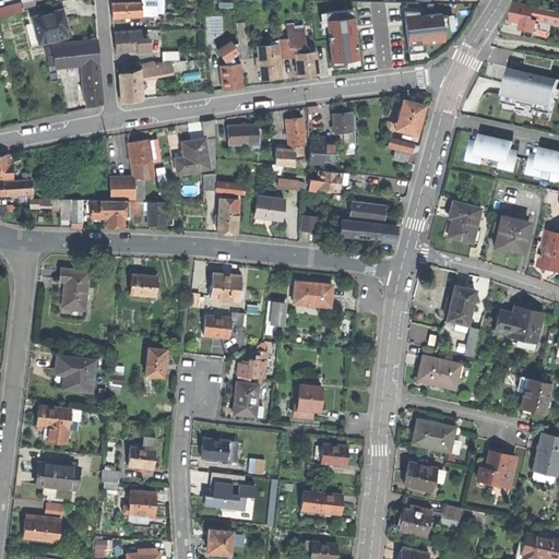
[(157,16),(157,13),(157,0),(141,0),(141,1),(142,16),(157,16)]
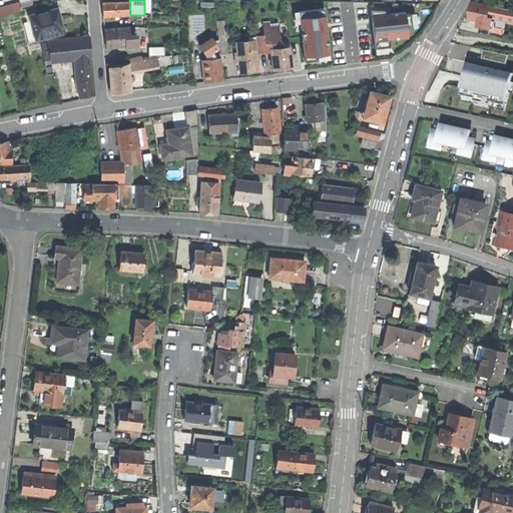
[(103,17),(130,15),(129,1),(102,3),(103,9),(103,17)]
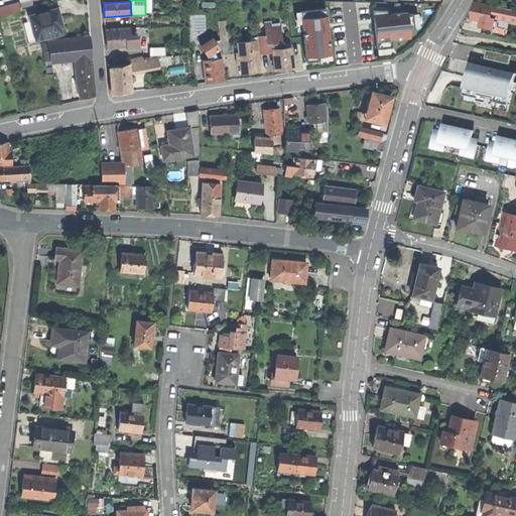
[(496,19),(515,22),(515,10),(496,6),(475,2),(473,12),(472,20),(482,22),(481,27),(494,29),(496,19)]
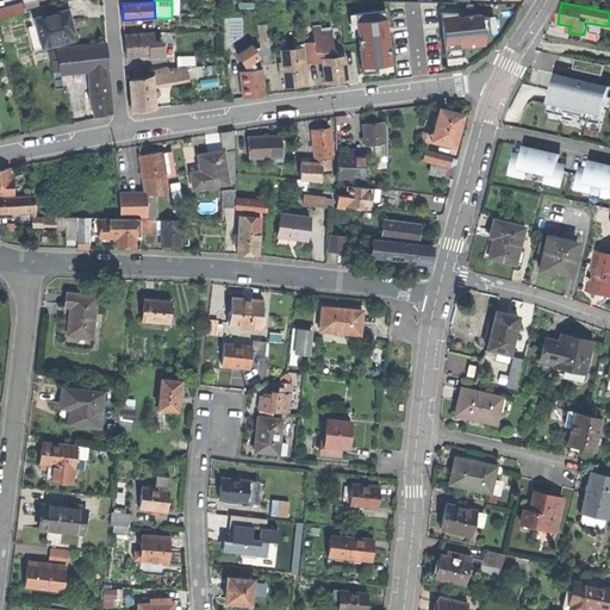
[(23,4),(0,10),(0,19),(25,13),(23,4)]
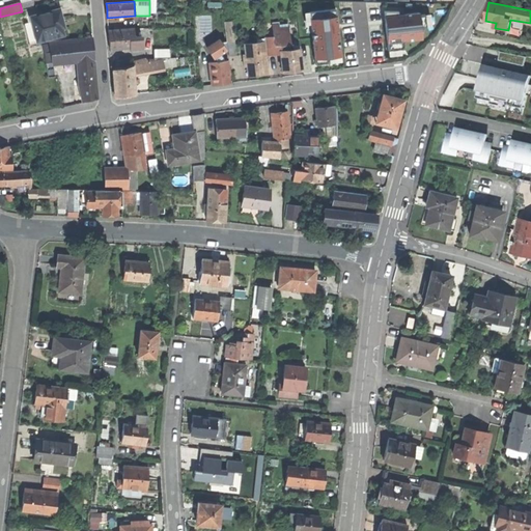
[(45,5),(47,12),(55,10),(53,3),(45,5)]
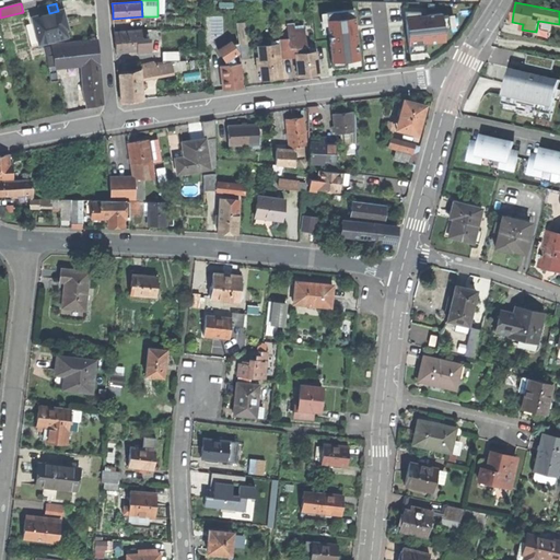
[(49,13),(33,18),(34,23),(27,25),(32,45),(39,44),(39,45),(70,36),(67,23),(62,10),(58,11),(49,13)]
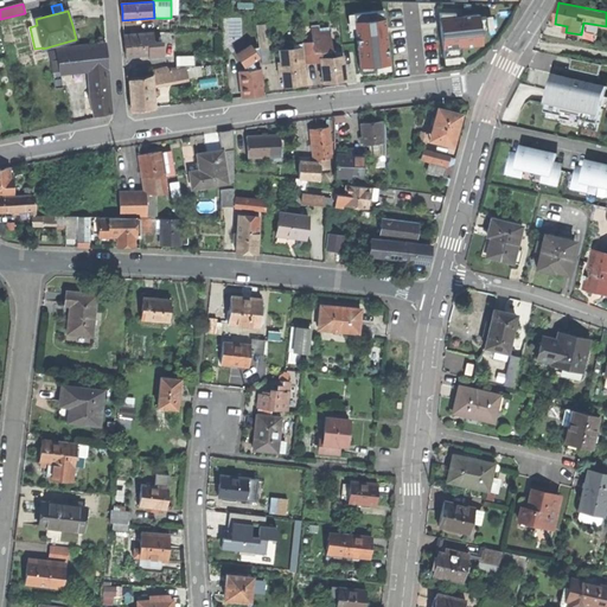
[(355,21),(384,18),(384,11),(353,14),(355,21)]
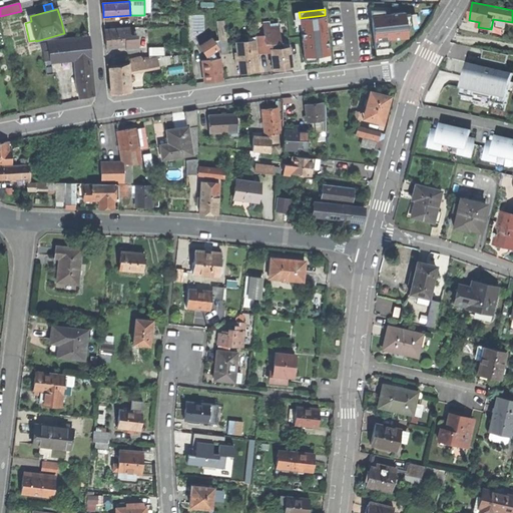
[(374,41),(390,39),(407,37),(406,27),(405,15),(405,12),(391,14),(391,16),(388,16),(388,14),(372,15),(372,19),(375,19),(375,22),(372,22),(374,41)]
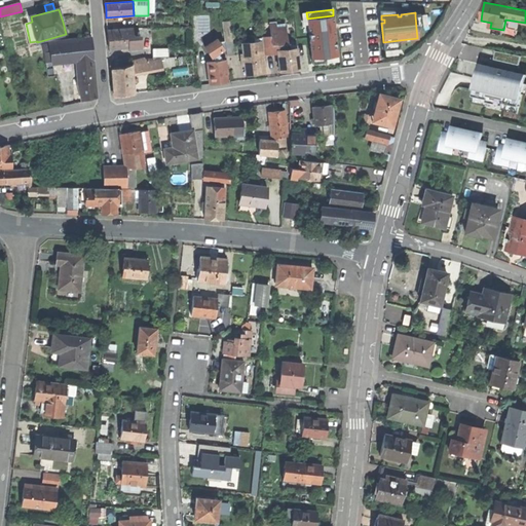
[(333,15),(307,19),(308,24),(312,64),(326,63),(326,57),(338,55),(335,34),(333,35),(332,25),(334,25),(333,15)]
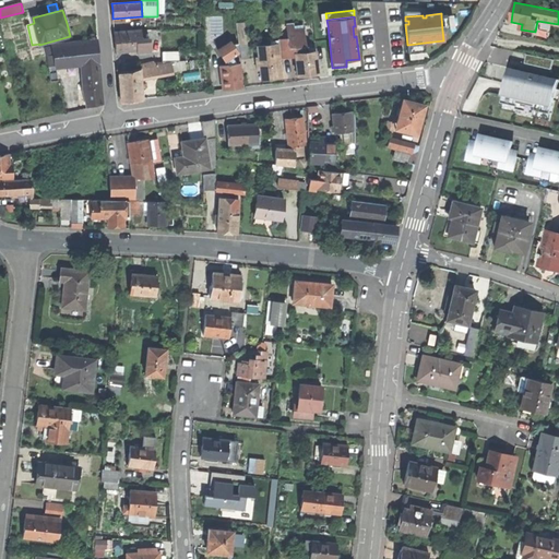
[(240,45),(247,44),(245,23),(238,24),(240,45)]
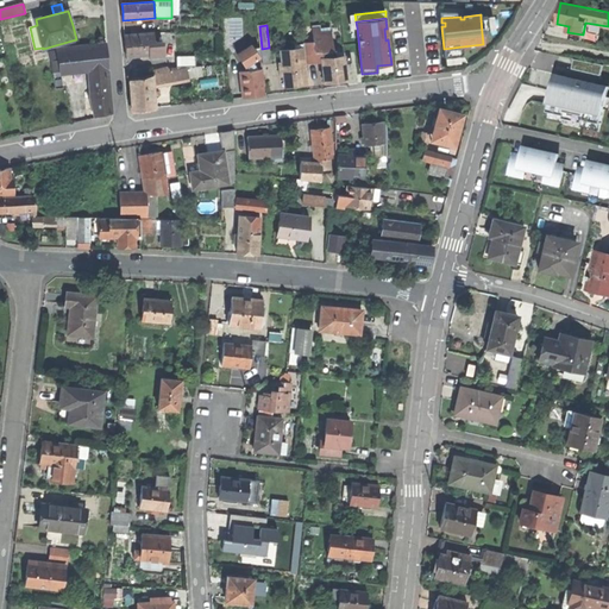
[(150,58),(164,57),(163,42),(155,43),(155,32),(125,35),(125,46),(126,57),(150,55),(150,58)]
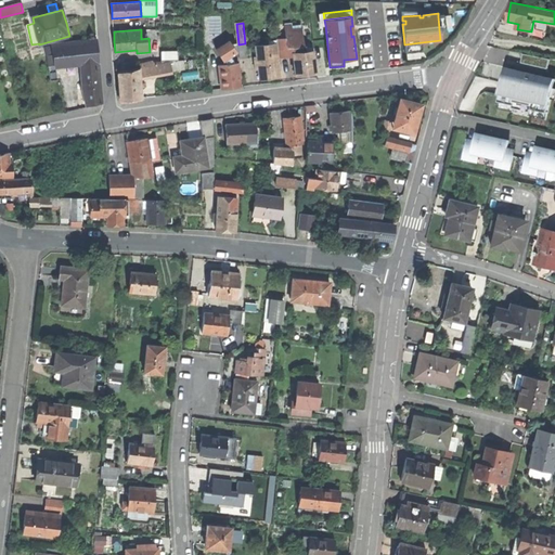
[(293,54),(293,53),(293,48),(304,47),(301,29),(292,30),(286,31),(286,39),(278,40),(278,43),(279,55),(293,54)]
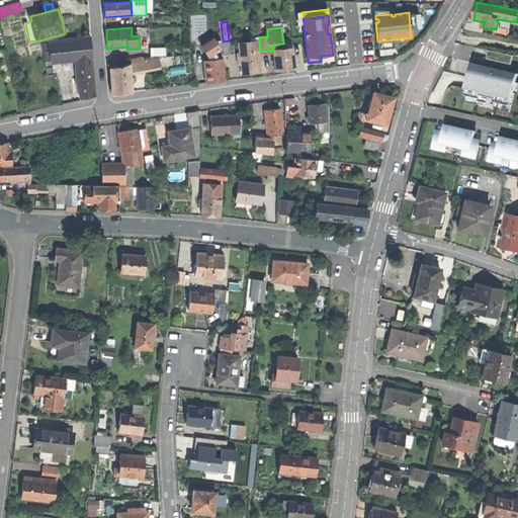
[(197,38),(201,46),(212,38),(207,31),(197,38)]
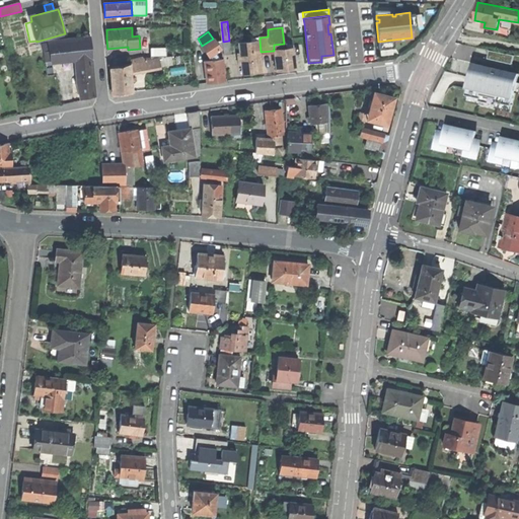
[(50,50),(51,60),(78,58),(82,98),(88,97),(95,96),(90,38),(49,42),(50,50)]
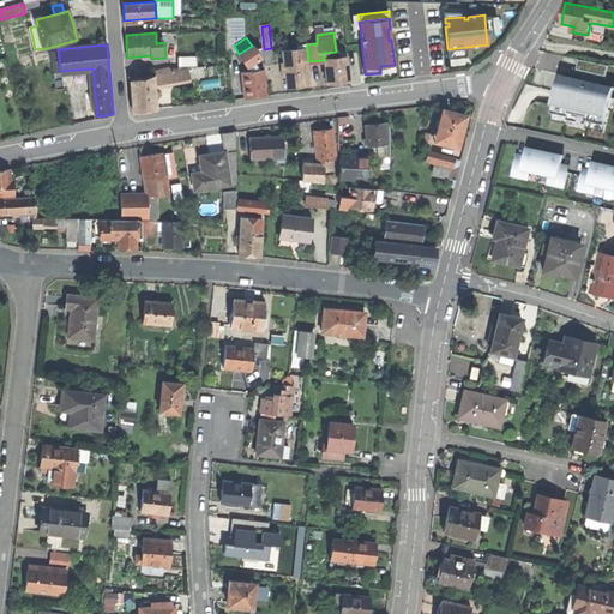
[(256,64),(263,58),(257,49),(253,44),(252,46),(239,54),(248,68),(256,64)]
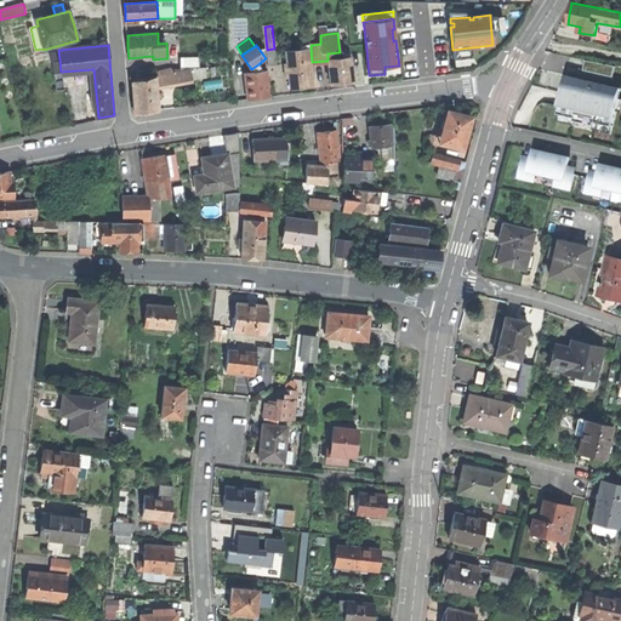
[(473,57),(472,47),(453,50),(454,60),(468,58),(473,57)]
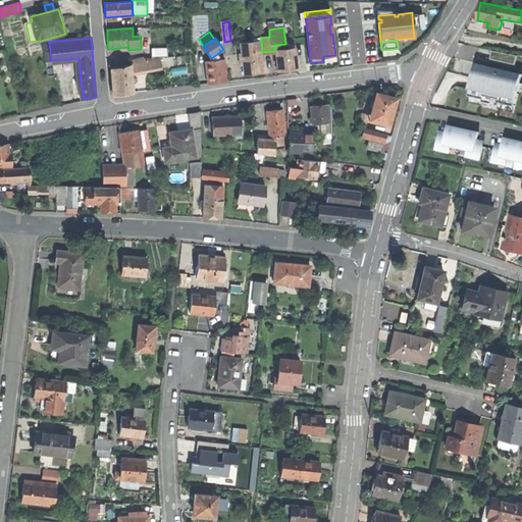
[(231,41),(230,41),(224,42),(225,56),(232,55),(231,41)]
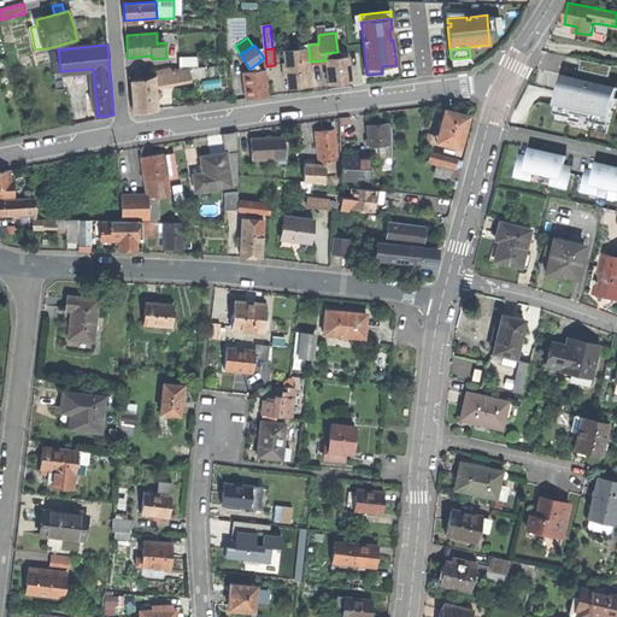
[(311,86),(309,62),(310,62),(309,48),(299,50),(286,51),(287,64),(288,76),(288,88),(297,87),(311,86)]
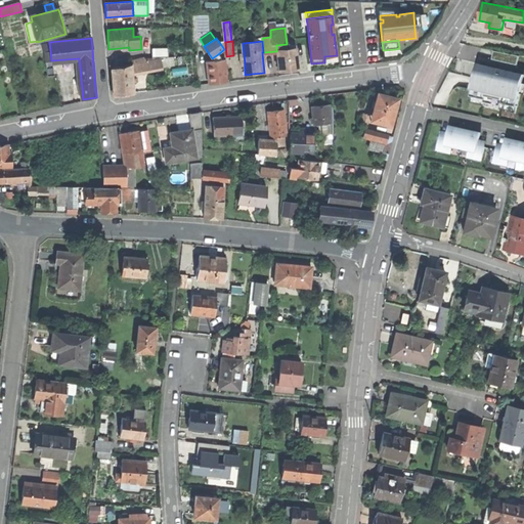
[(168,48),(153,49),(153,57),(168,57),(168,48)]
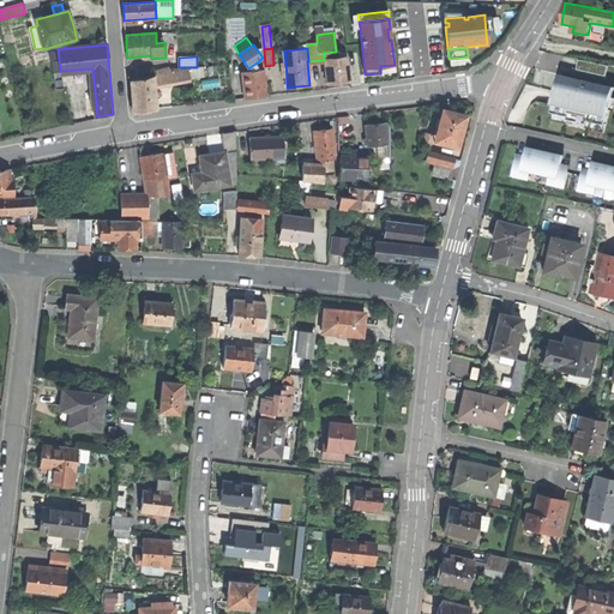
[(324,59),(324,60),(326,83),(335,82),(349,80),(347,58),(324,59)]
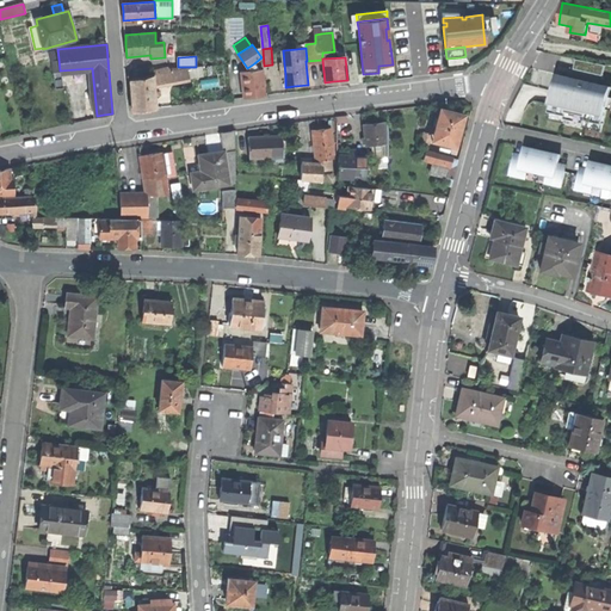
[(62,88),(60,71),(59,59),(51,61),(56,90),(62,88)]
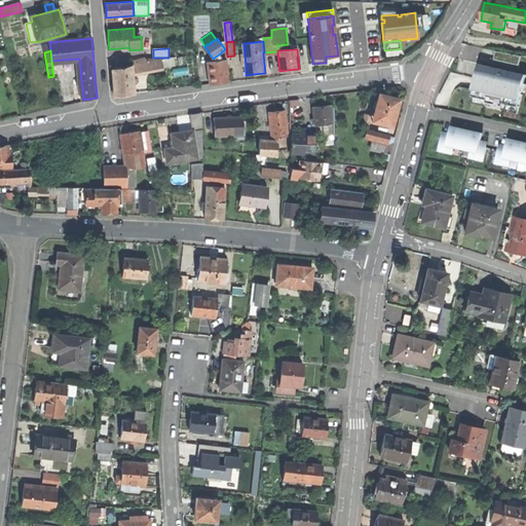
[(132,66),(133,73),(156,69),(162,68),(160,60),(153,61),(152,59),(144,59),(132,61),(132,66)]
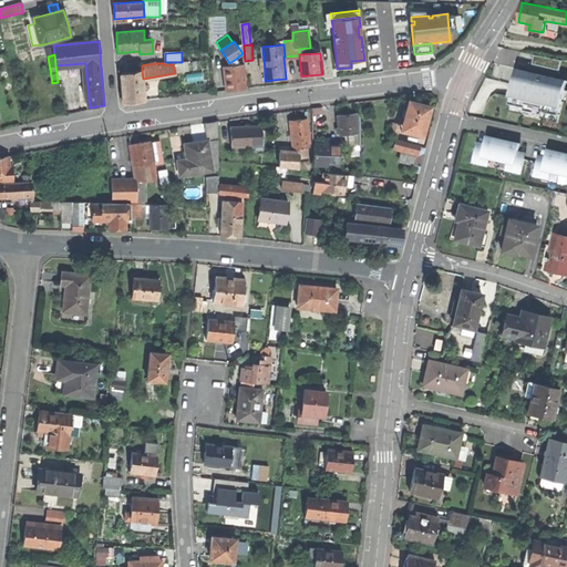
[(246,89),(244,65),(240,65),(232,66),(223,68),(226,91),(235,90),(246,89)]
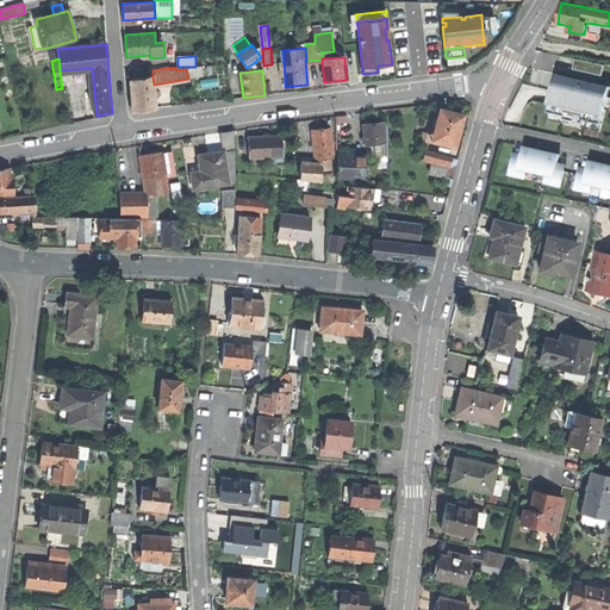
[(593,83),(556,75),(548,112),(565,116),(564,119),(565,119),(584,124),(584,120),(602,124),(609,87),(593,83)]
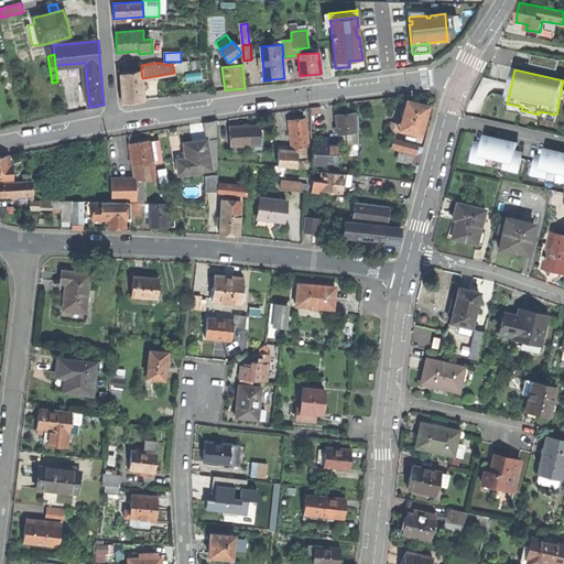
[(143,99),(142,78),(141,71),(120,75),(122,102),(143,99)]
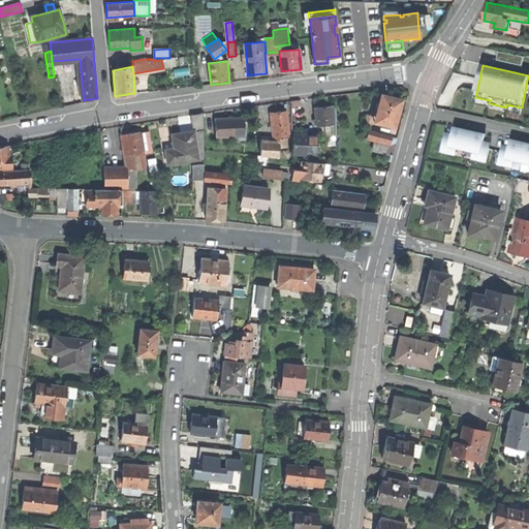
[(374,121),(394,127),(401,99),(390,96),(381,94),(374,121)]
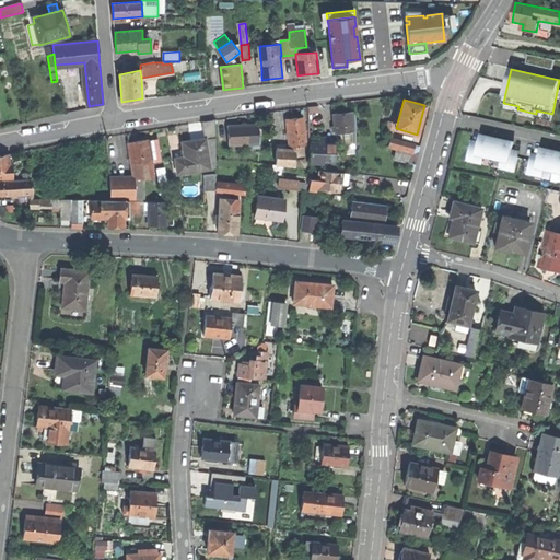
[(517,114),(518,109),(517,109),(518,106),(503,103),(501,109),(517,114)]
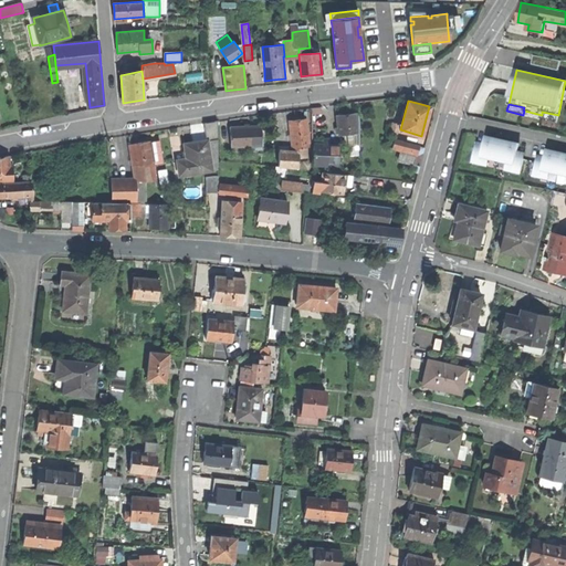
[(344,135),(359,134),(358,112),(347,114),(337,115),(338,135),(344,135)]
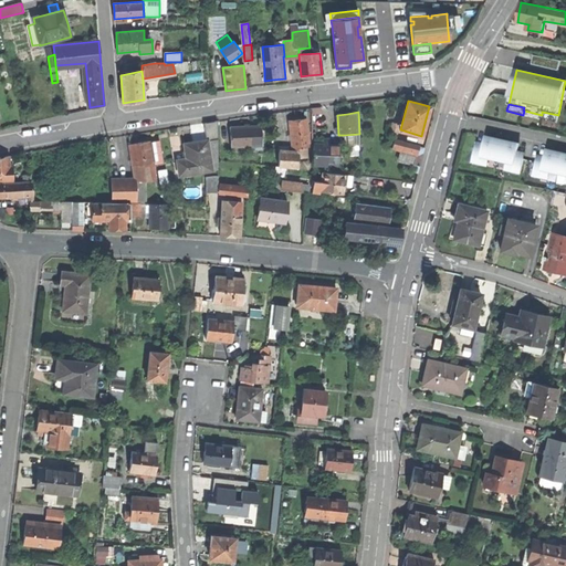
[(556,123),(558,115),(542,112),(542,115),(541,118),(556,123)]
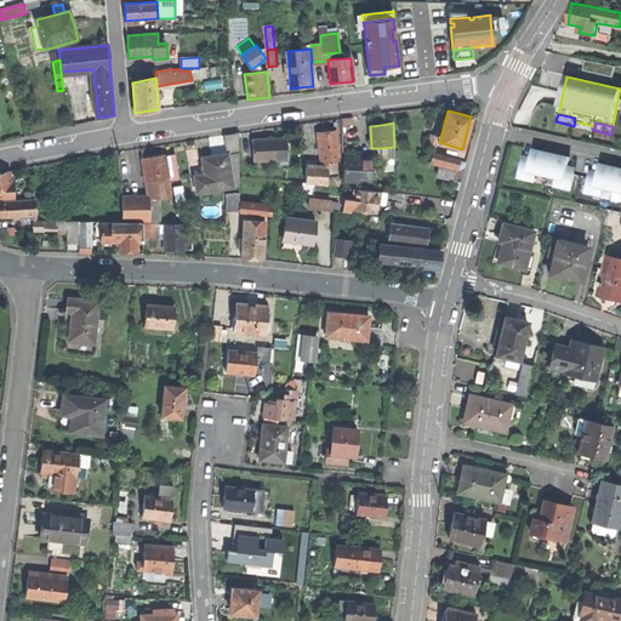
[(330,163),(336,161),(340,161),(336,131),(325,132),(317,132),(320,164),(330,163)]
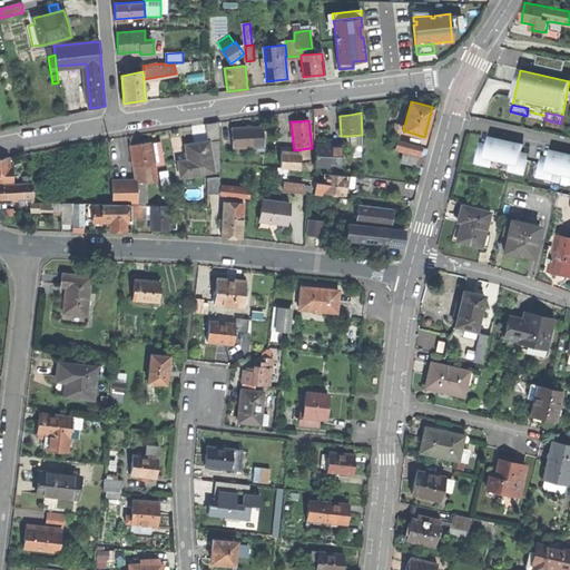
[(233,148),(264,146),(263,127),(246,128),(232,129),(233,148)]
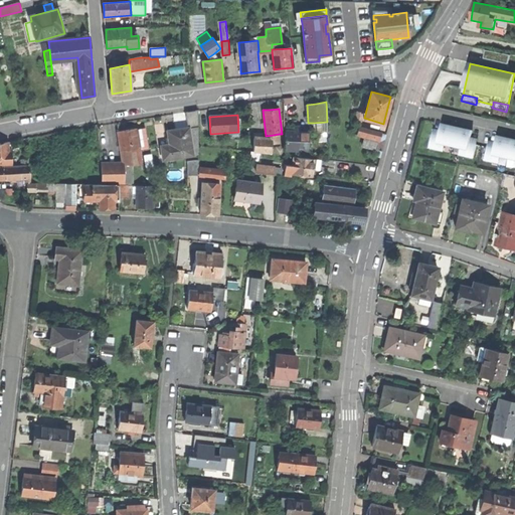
[(327,122),(313,123),(314,133),(327,131),(327,122)]
